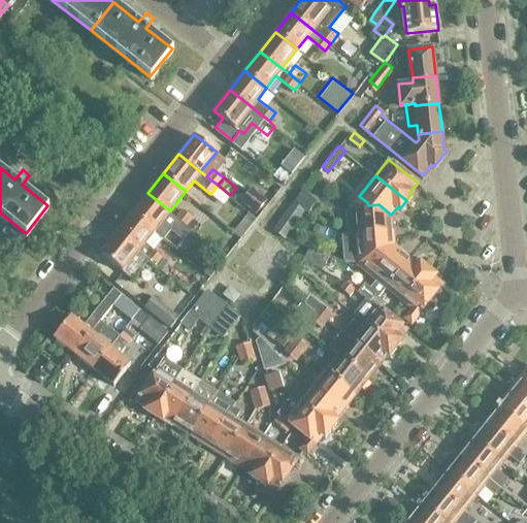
[(303,187),(295,197),(308,208),(317,198),(303,187)]
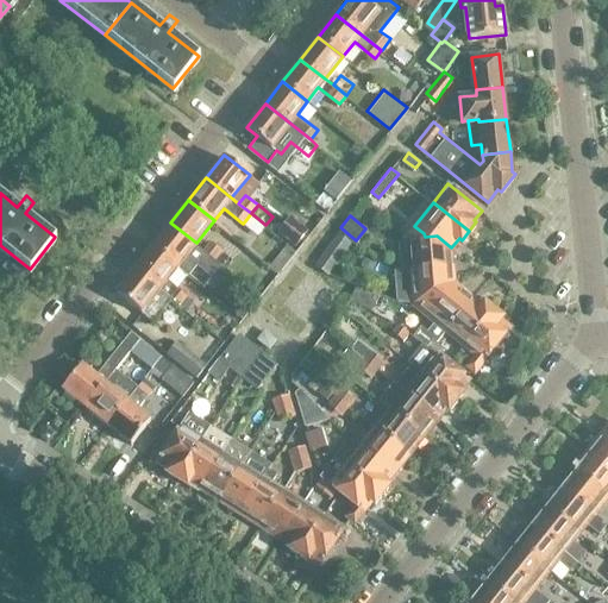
[(170,223),(152,245),(179,265),(196,243),(170,223)]
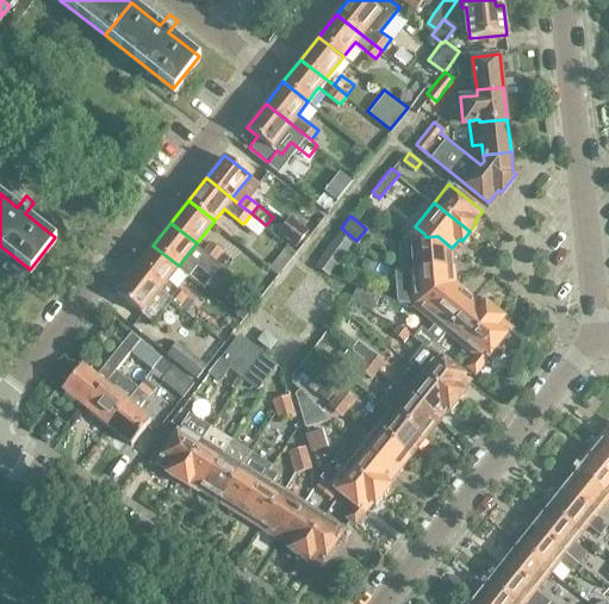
[(454,265),(452,248),(437,236),(426,237),(424,234),(415,226),(409,235),(411,268),(454,265)]
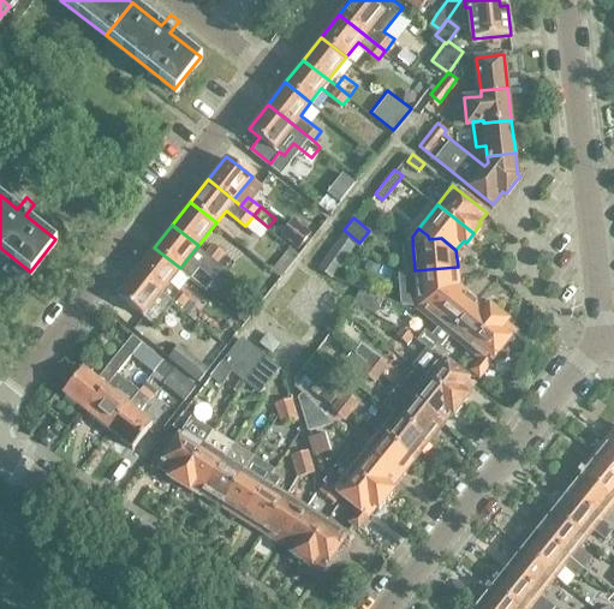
[(317,267),(332,276),(353,243),(339,234),(317,267)]
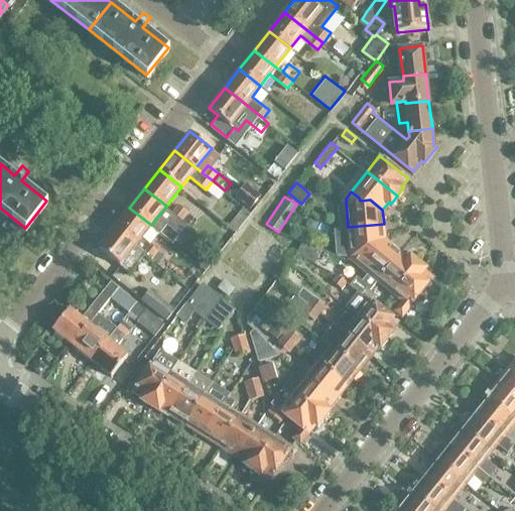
[(172,211),(183,220),(189,212),(178,203),(172,211)]
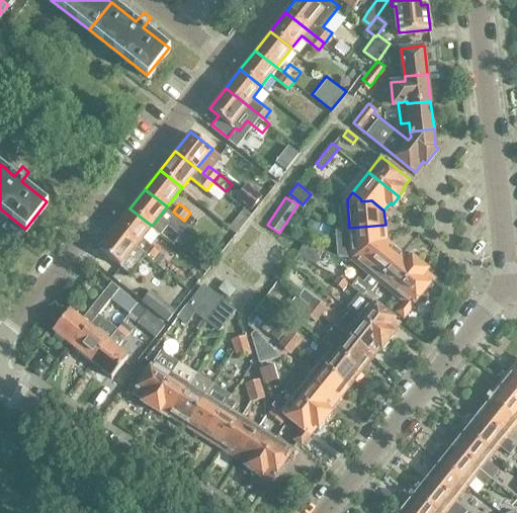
[(154,258),(160,251),(143,237),(152,226),(130,208),(114,228),(147,252),(154,258)]
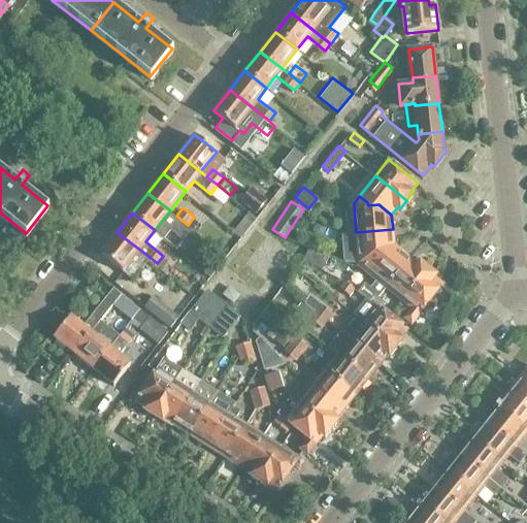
[(180,234),(188,225),(176,216),(169,225),(180,234)]
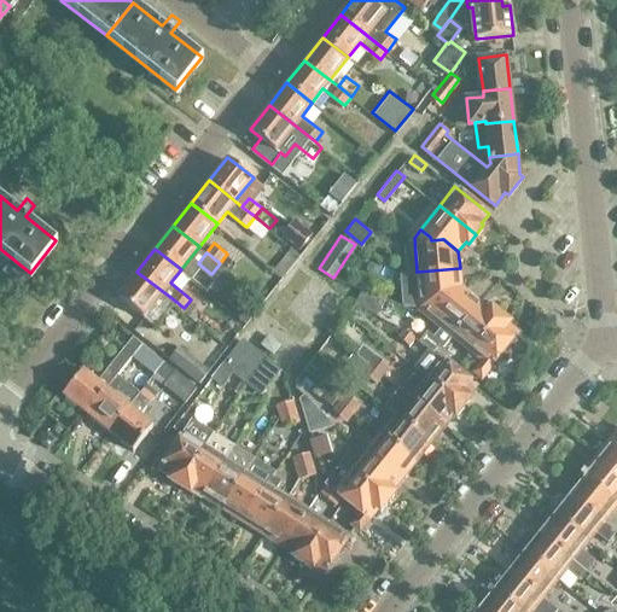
[(461,285),(460,268),(417,272),(406,273),(406,281),(411,285),(418,284),(419,308),(429,315),(436,304),(437,299),(450,298),(461,285)]
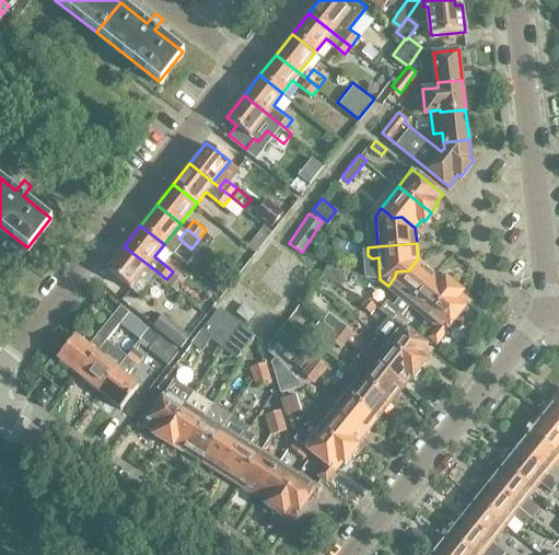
[(141,295),(159,273),(124,246),(107,267),(131,286),(141,295)]
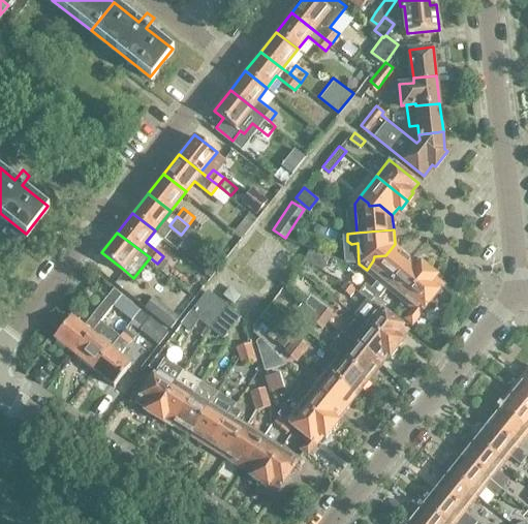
[(386,285),(410,256),(395,244),(385,255),(374,256),(373,260),(367,270),(378,278),(372,286),(367,282),(360,290),(371,300),(375,294),(378,296),(386,285)]
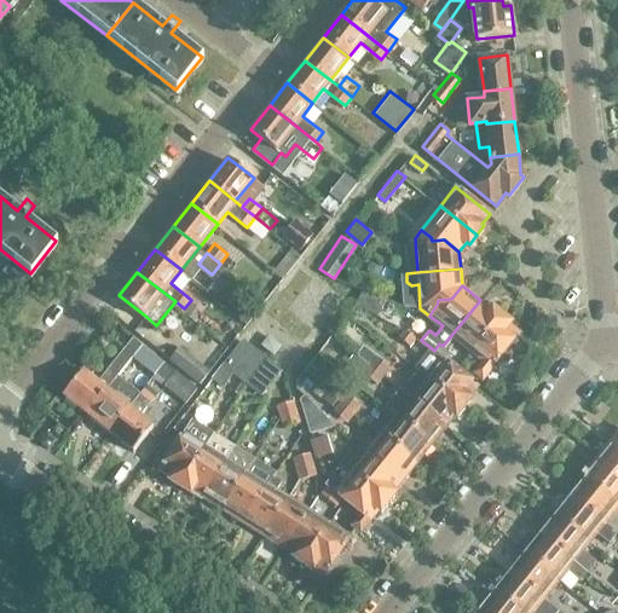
[(387,299),(363,289),(354,304),(377,314),(387,299)]
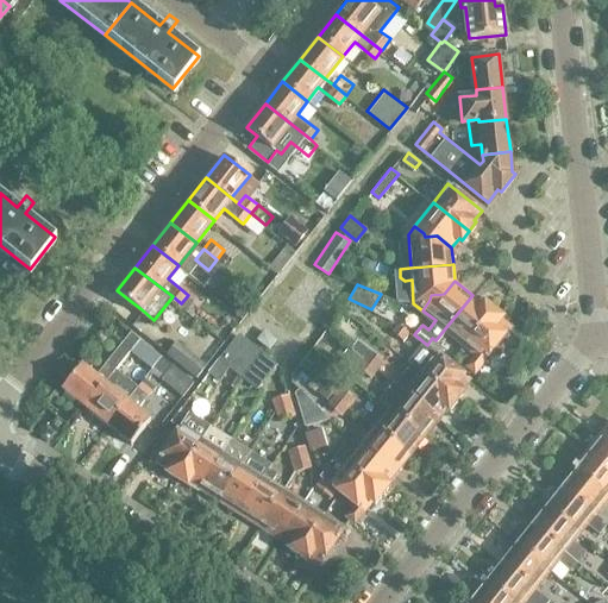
[(472,295),(445,328),(465,344),(494,308),(484,300),(482,303),(472,295)]
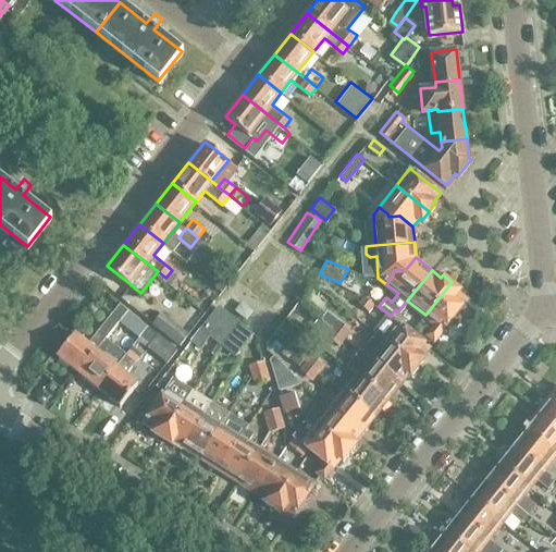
[(452,282),(425,315),(436,323),(428,333),(434,339),(467,298),(458,291),(459,289),(452,282)]
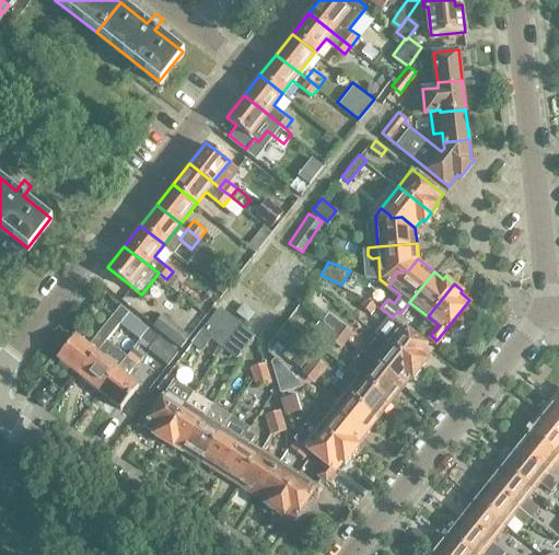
[(372,313),(377,305),(365,297),(360,303),(372,313)]
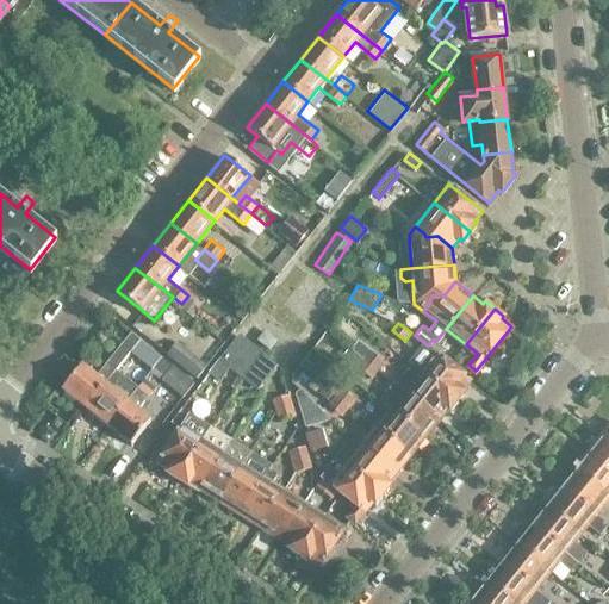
[(277,337),(266,329),(259,338),(269,347),(277,337)]
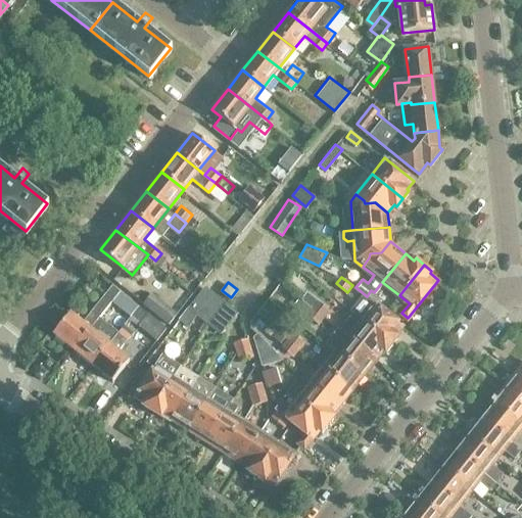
[(99,319),(121,290),(111,283),(97,301),(81,321),(70,313),(53,334),(74,349),(98,318),(99,319)]
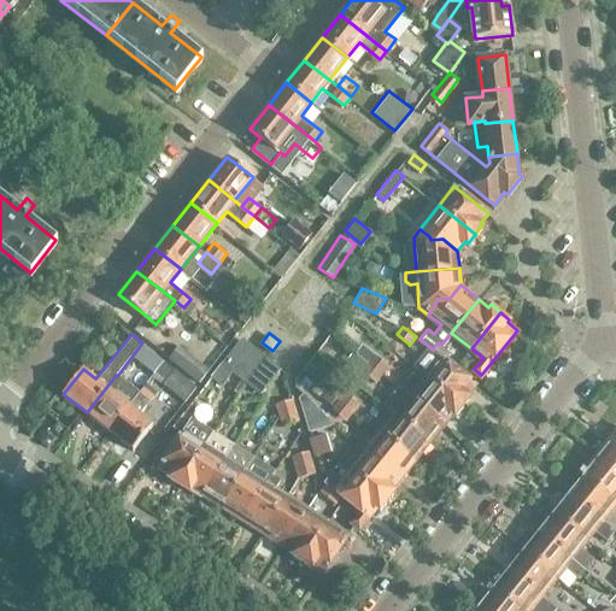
[(245,380),(262,353),(240,338),(213,371),(224,381),(233,370),(245,380)]
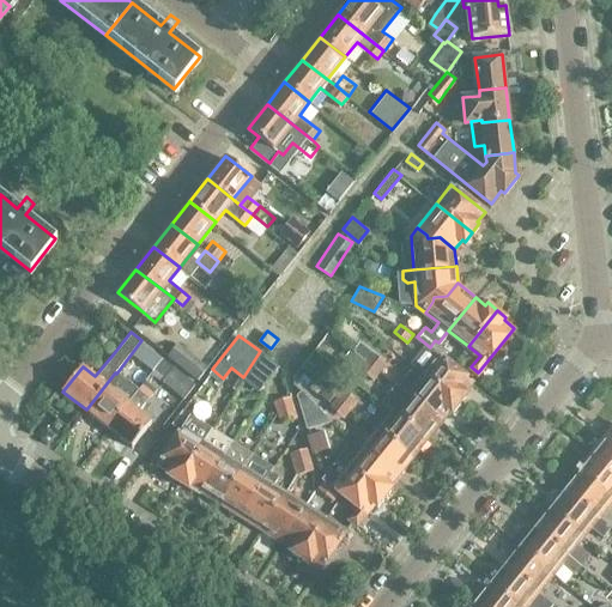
[(115,372),(86,410),(109,426),(128,402),(127,401),(114,390),(125,376),(149,346),(141,340),(116,374),(115,372)]
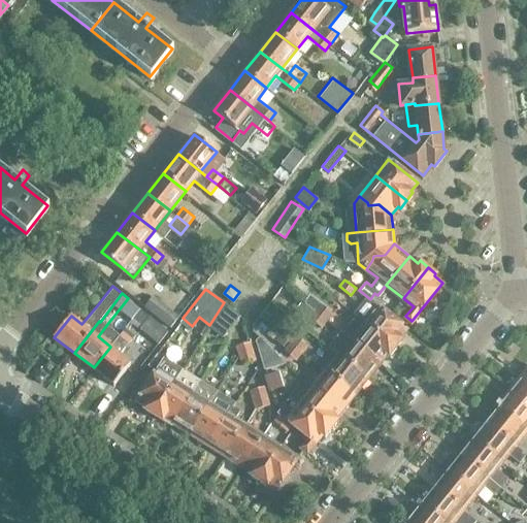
[(168,320),(175,311),(153,293),(145,302),(152,306),(168,320)]
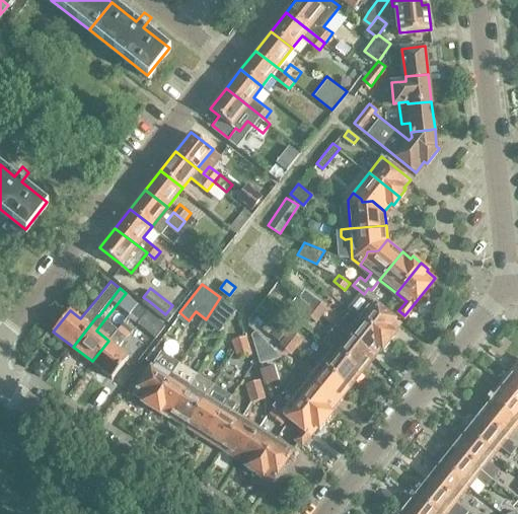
[(364,294),(371,300),(358,315),(389,340),(395,333),(392,331),(399,322),(374,302),(379,295),(371,290),(368,288),(364,294)]
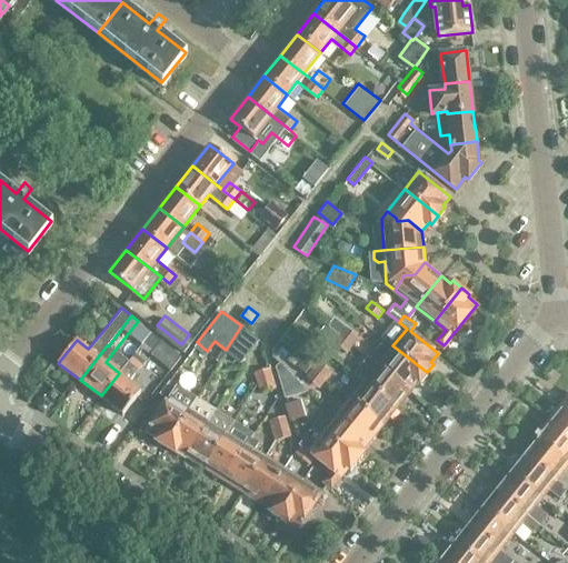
[(330,324),(340,332),(346,325),(336,318),(330,324)]
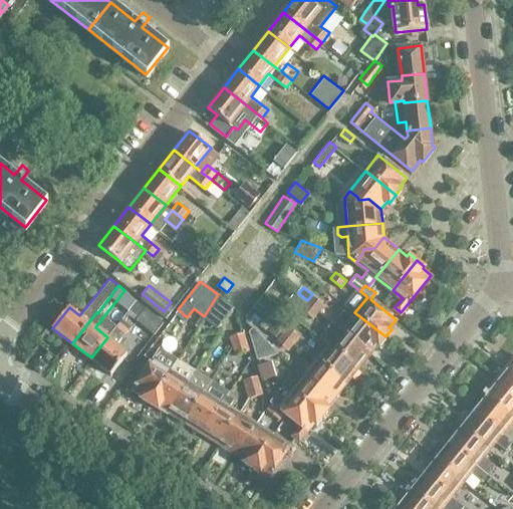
[(319,310),(307,300),(298,293),(295,291),(289,298),(313,318),(319,310)]
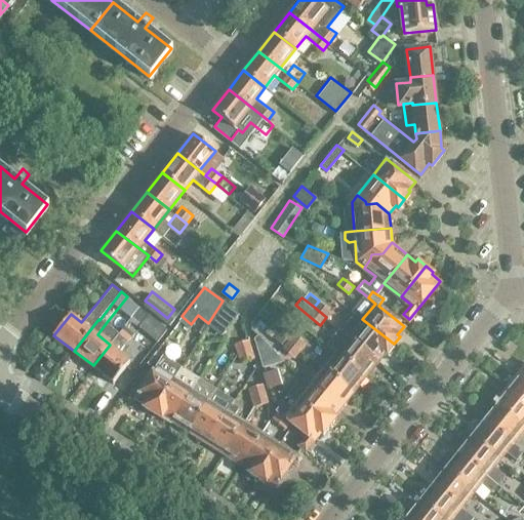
[(223,301),(208,323),(222,333),(238,313),(223,301)]
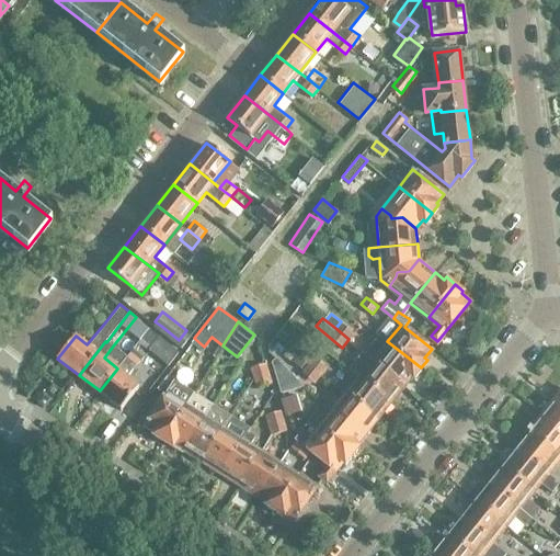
[(341,321),(335,328),(349,339),(354,332),(341,321)]
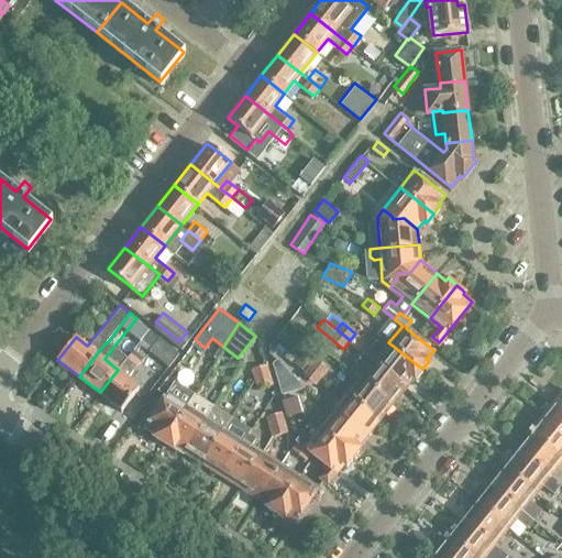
[(415,379),(422,369),(388,342),(364,323),(350,340),(366,353),(375,360),(406,384),(412,376),(415,379)]
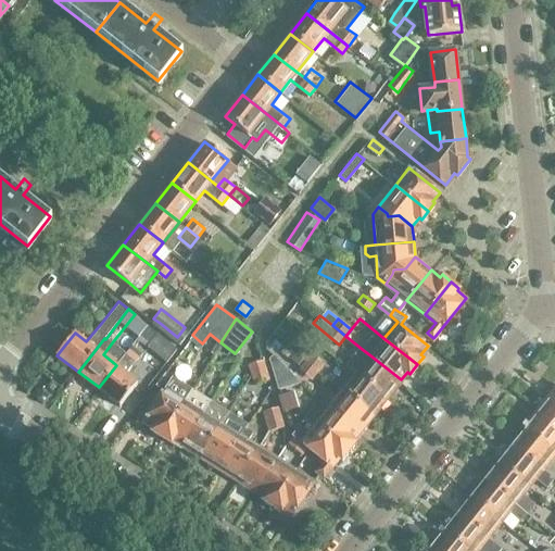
[(163,337),(149,355),(161,365),(175,347),(163,337)]
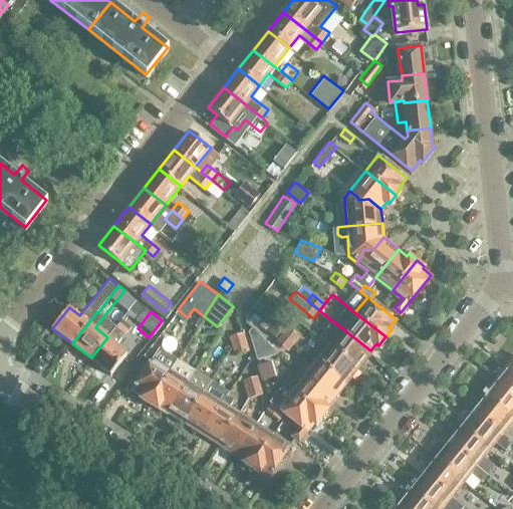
[(284,333),(295,342),(301,335),(280,318),(274,325),(275,327),(281,332),(283,333),(284,333)]
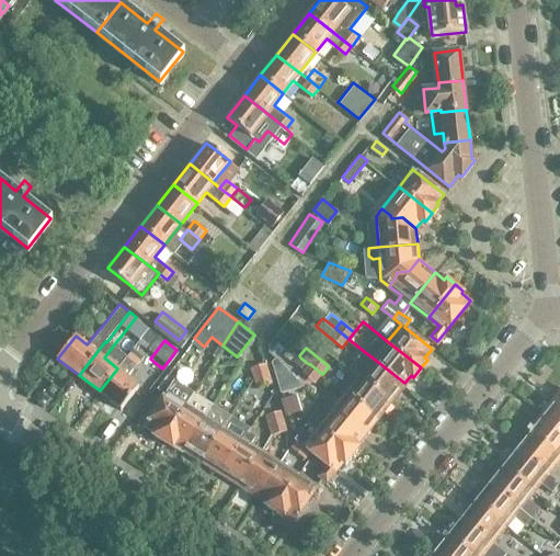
[(122,408),(139,385),(126,375),(140,356),(130,350),(116,367),(117,369),(100,390),(122,408)]
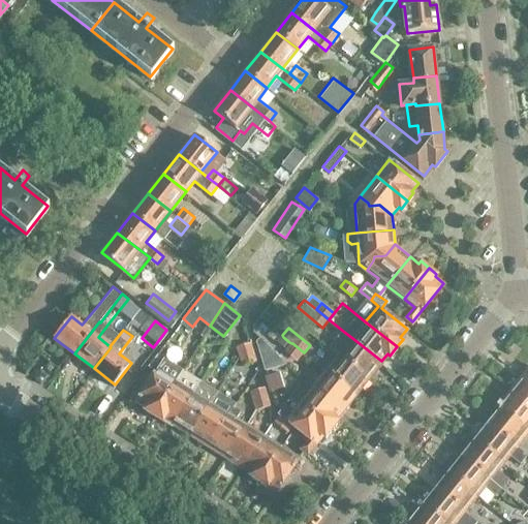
[(257,339),(266,368),(289,362),(262,334),(257,339)]
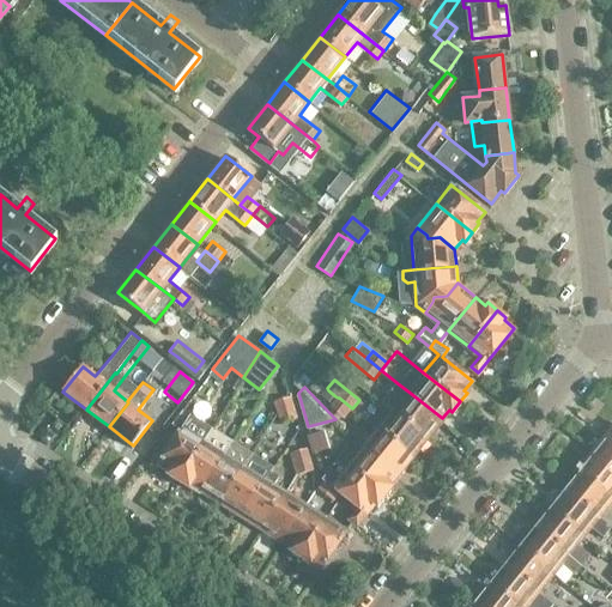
[(331,401),(335,396),(328,390),(327,388),(321,394),(331,401)]
